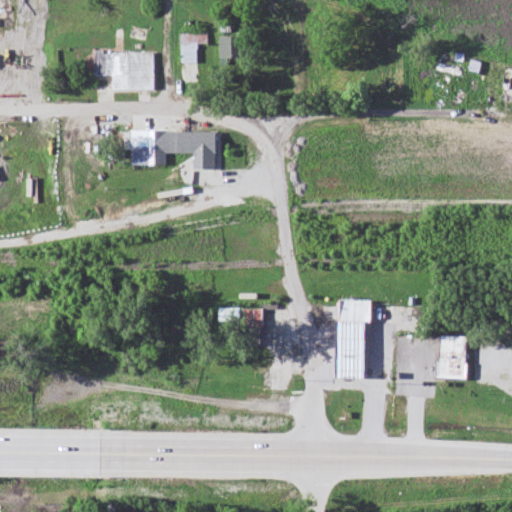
[(181,38),(181,85),(198,85),(198,38),(181,38)]
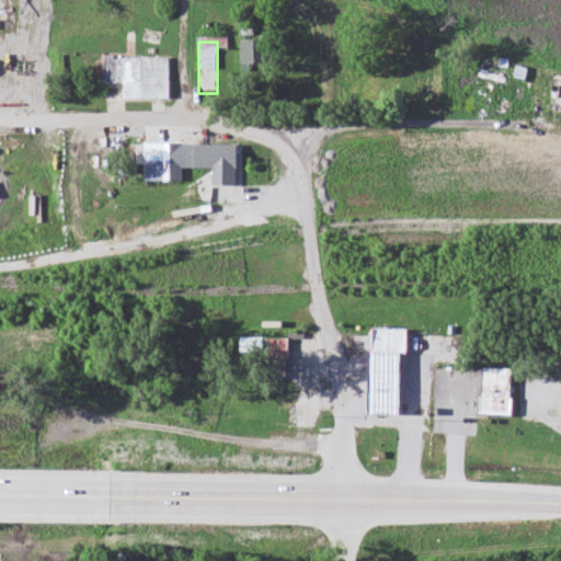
[(241,43),(241,65),(263,65),(263,43),(241,43)]
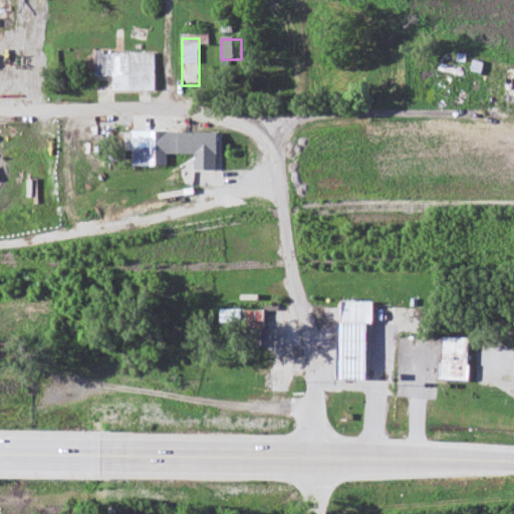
[(155,93),(155,53),(93,53),(93,78),(111,78),(111,93),(155,93)]
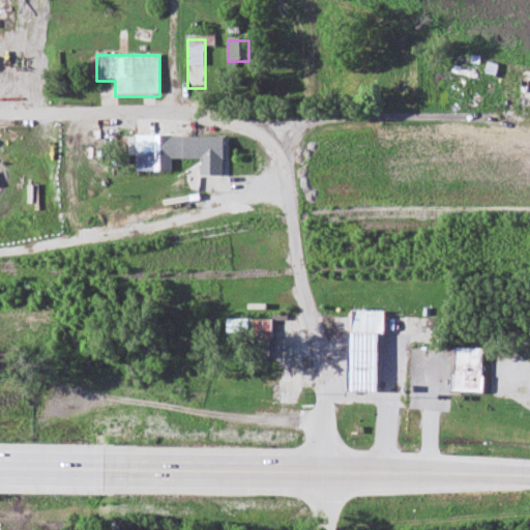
[(520,109),(529,109),(529,82),(520,82),(520,109)]
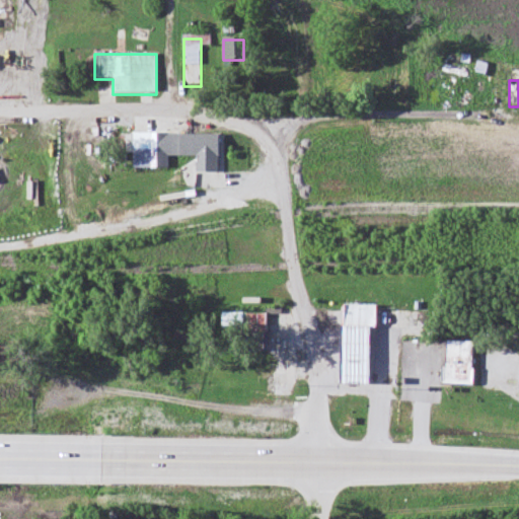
[(132,168),(166,168),(166,156),(194,157),(195,134),(132,133),(132,168)]
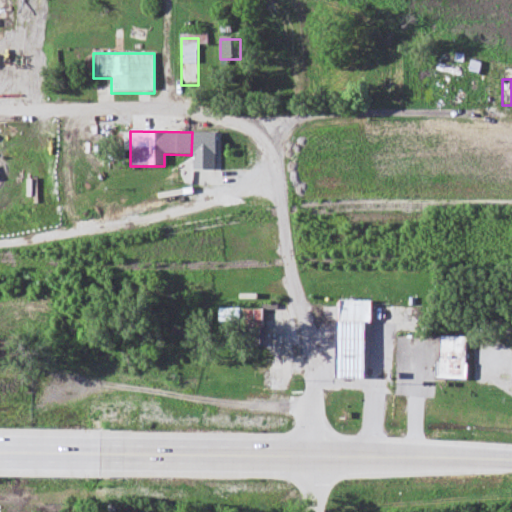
[(370,323),(370,302),(336,300),(337,324),(370,323)]
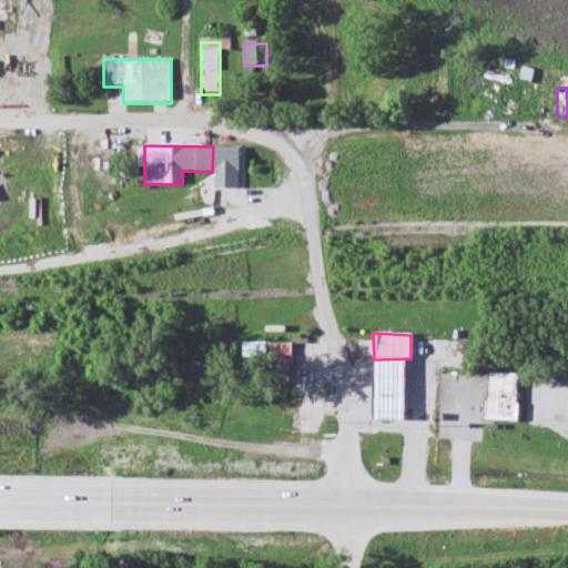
[(266,384),(290,384),(290,344),(241,343),(241,359),(266,361),(266,384)]
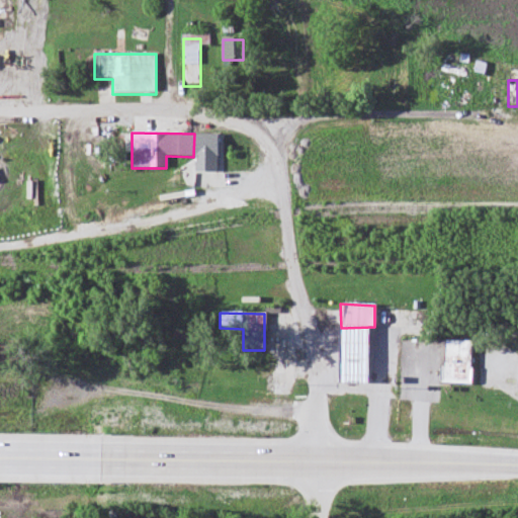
[(367,325),(335,323),(335,384),(365,384),(367,325)]
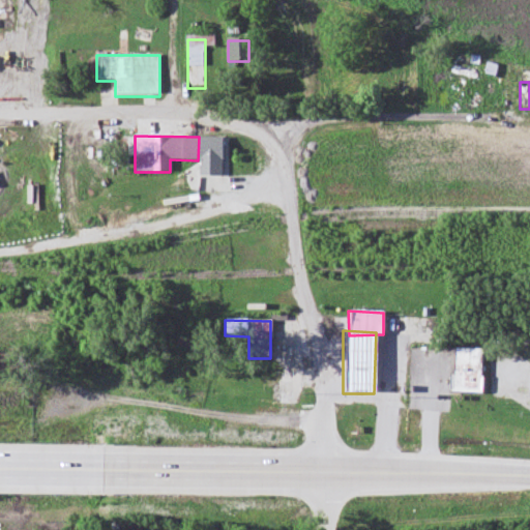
[(481,394),(483,349),(452,349),(450,392),(481,394)]
